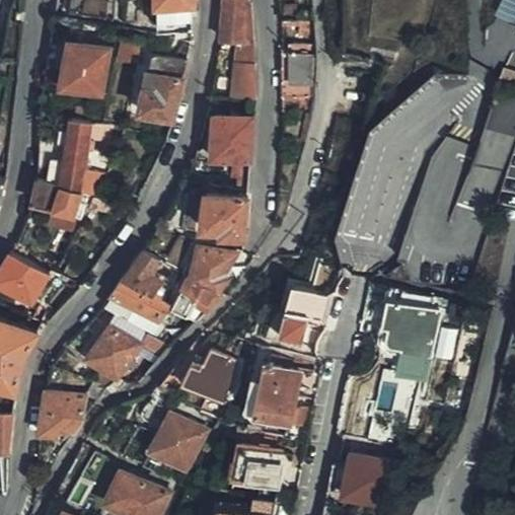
[(155,0),(156,32),(191,32),(190,5),(193,5),(192,0),(155,0)]
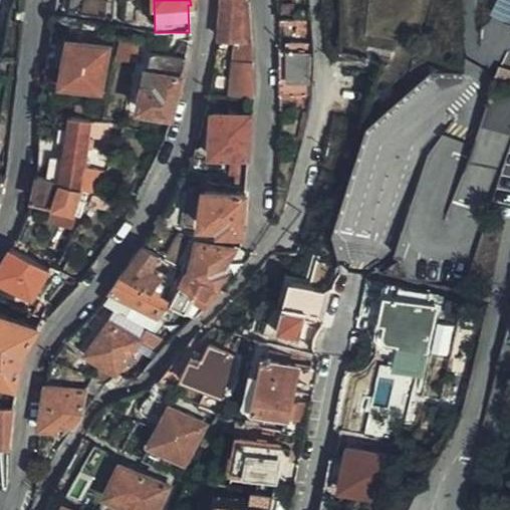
[(228,99),(250,101),(250,99),(251,81),(251,66),(249,14),(248,11),(241,10),(242,0),(221,0),(222,8),(219,46),(231,45),(235,46),(228,99)]
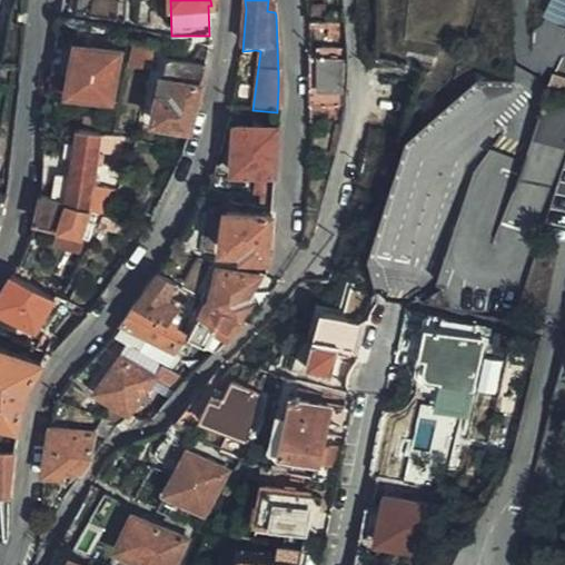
[(157,75),(161,52),(134,48),(129,68),(157,75)]
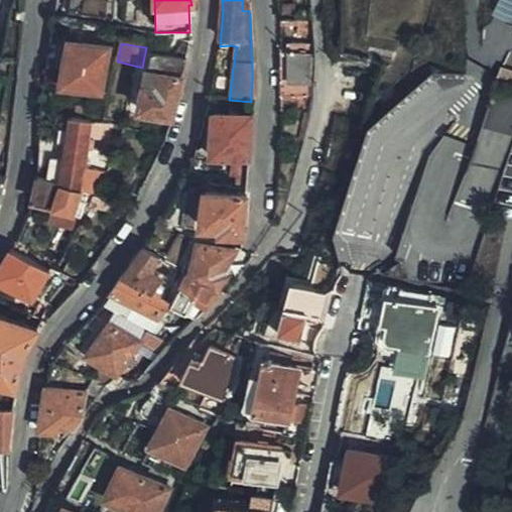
[(99,95),(107,51),(69,45),(60,88),(99,95)]
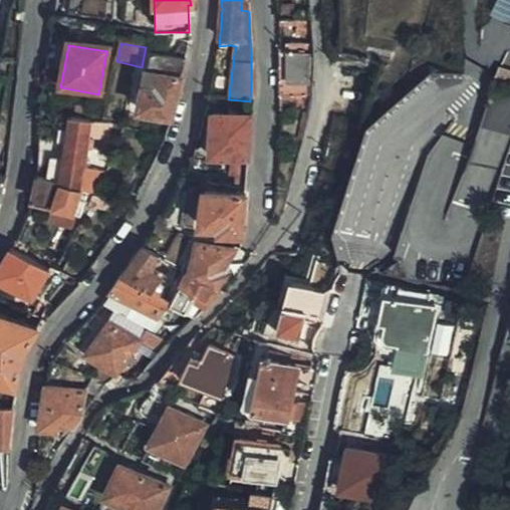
[(509,83),(509,47),(508,46),(493,78),(509,83)]
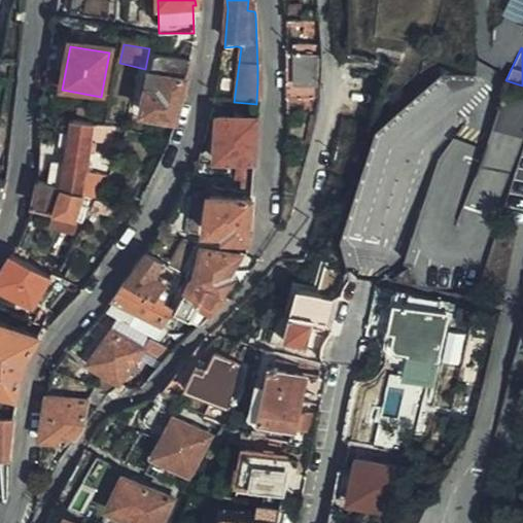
[(307,106),(319,106),(320,61),(319,49),(306,48),(305,60),(295,60),(285,59),(285,98),(286,116),(285,119),(306,119),(307,106)]
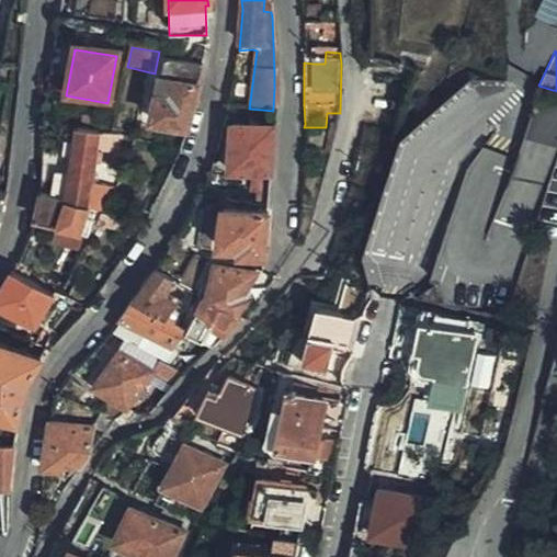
[(326,52),(315,52),(315,64),(325,64),(326,52)]
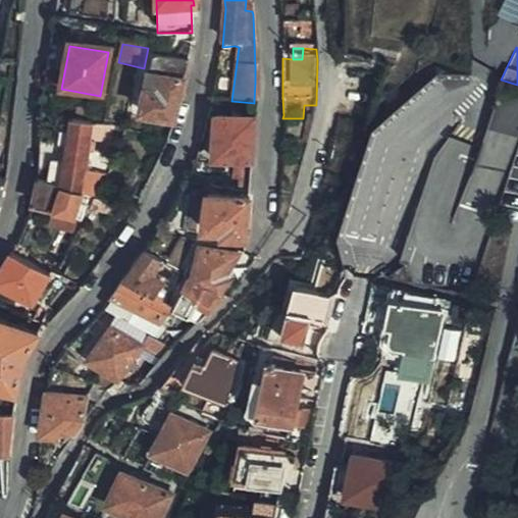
[(184,75),(187,62),(153,56),(150,68),(184,75)]
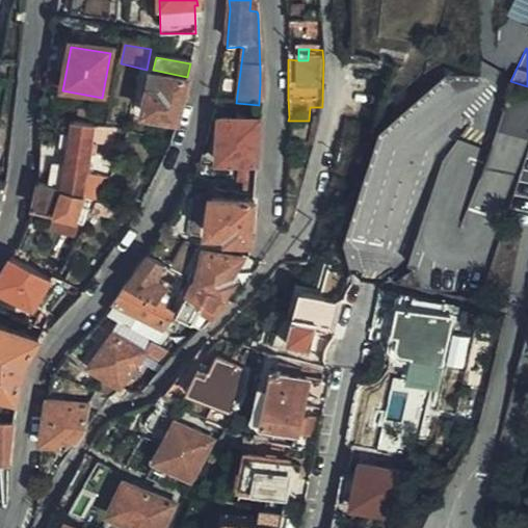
[(142,119),(178,125),(186,84),(163,79),(160,96),(148,93),(142,119)]
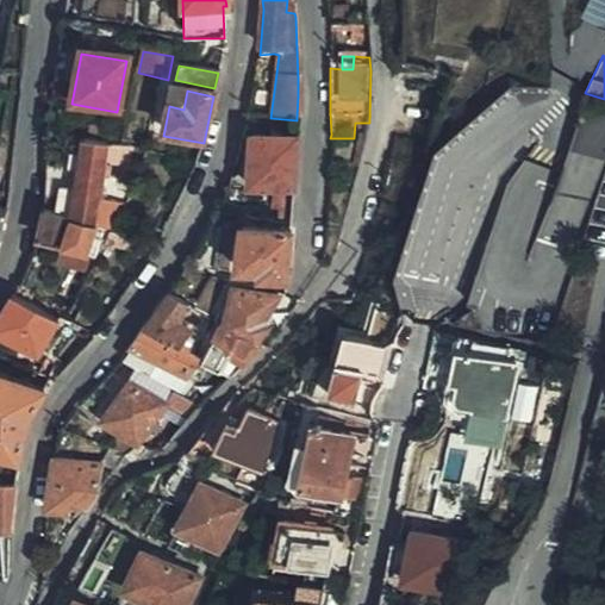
[(269,225),(289,231),(294,170),(295,142),(251,138),(247,188),(281,191),(280,200),(274,200),(269,225)]
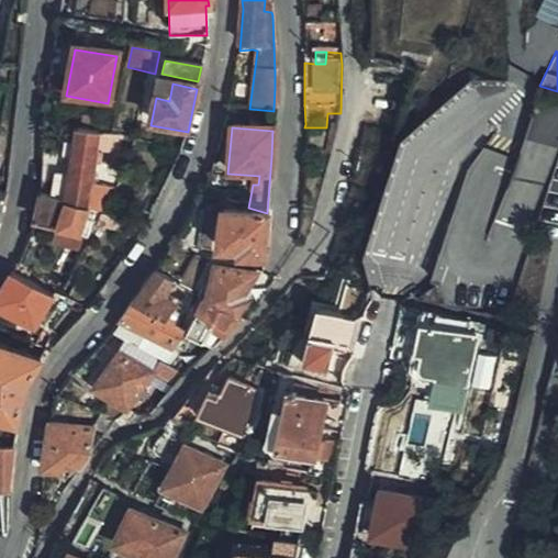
[(335,131),(327,129),(320,157),(328,159),(335,131)]
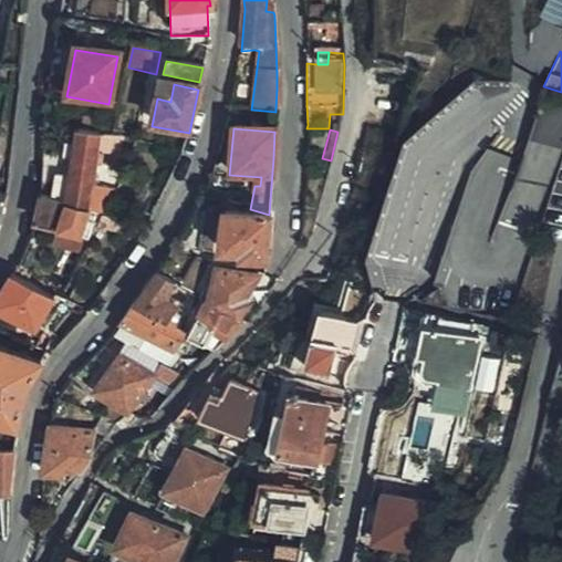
[(104,138),(76,133),(74,147),(72,163),(70,179),(66,206),(102,217),(104,218),(118,187),(106,183),(110,172),(100,168),(101,157),(104,138)]
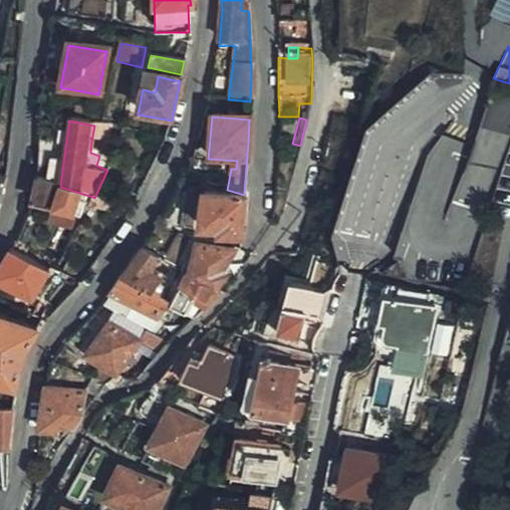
[(111,129),(94,125),(91,143),(108,146),(111,129)]
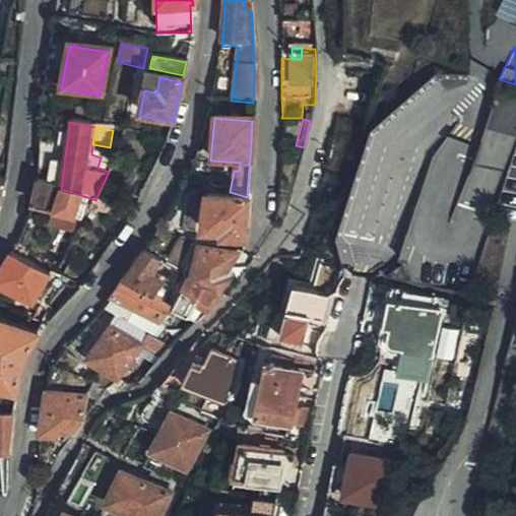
[(66,149),(68,135),(58,133),(56,147),(66,149)]
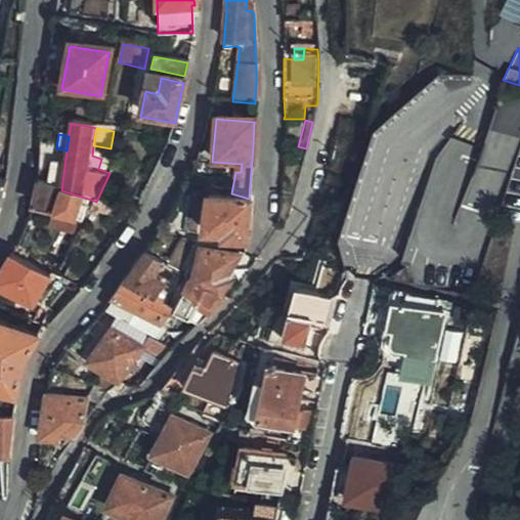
[(51,163),(46,186),(61,190),(65,166),(51,163)]
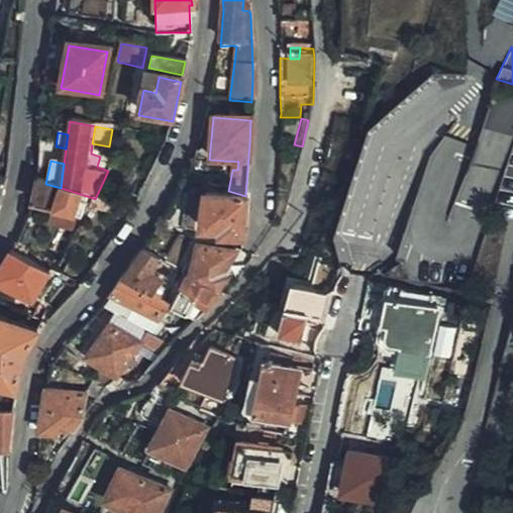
[(183,181),(187,182),(205,186),(209,170),(189,165),(183,181)]
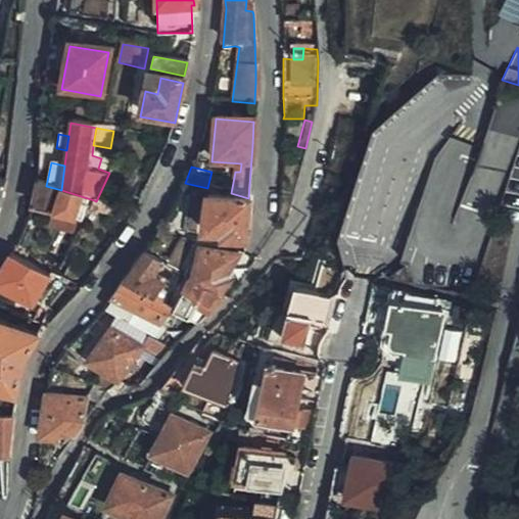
[(46,186),(34,182),(35,189),(30,208),(86,224),(91,213),(94,200),(61,190),(46,186)]
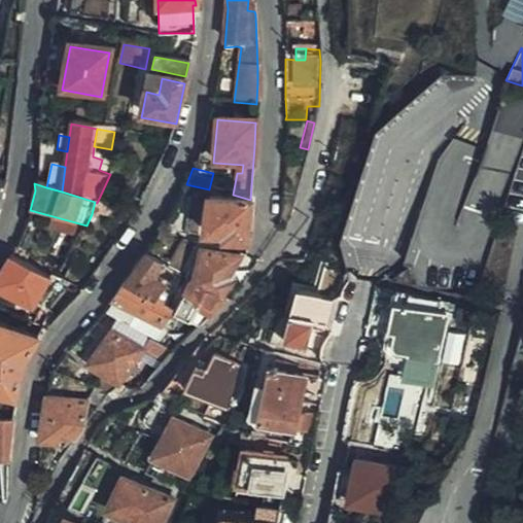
[(223,241),(245,245),(250,205),(250,200),(210,198),(211,190),(209,189),(190,185),(182,245),(202,248),(205,233),(223,237),(223,241)]
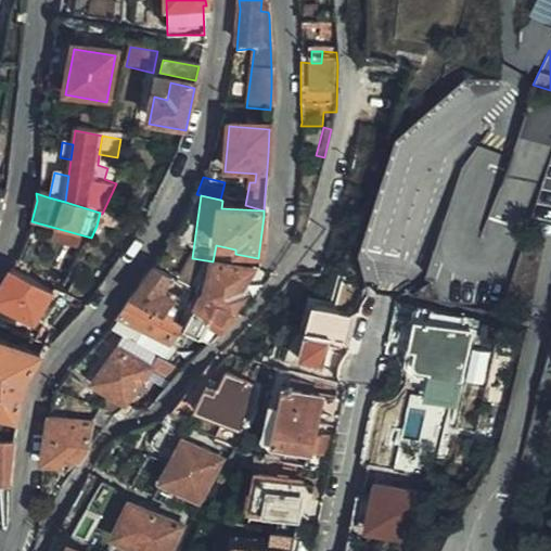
[(204,298),(233,317),(241,300),(236,297),(251,272),(212,264),(204,298)]
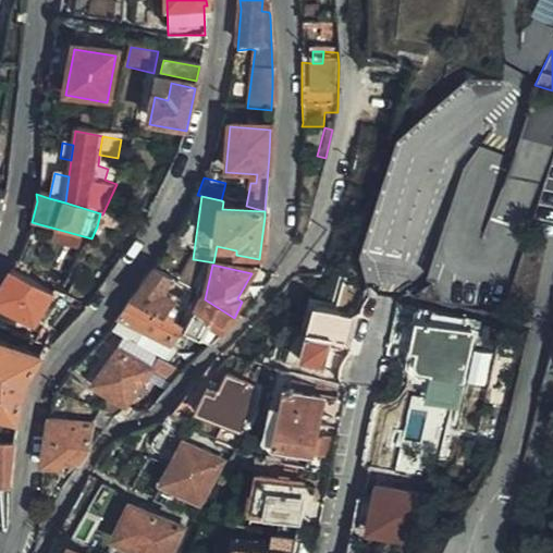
[(170,279),(154,269),(131,302),(161,319),(173,306),(159,297),(170,279)]
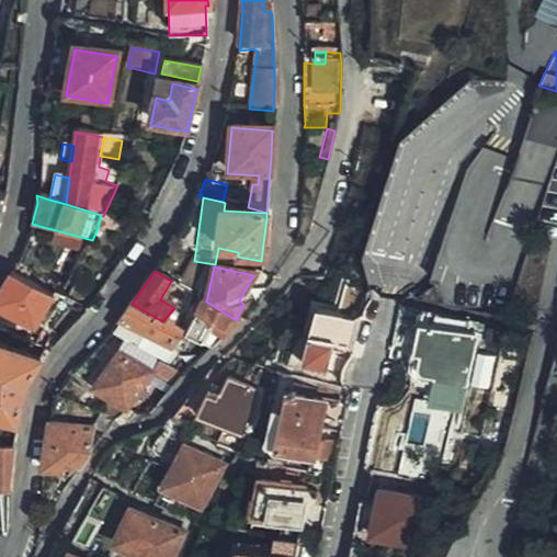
[(50,298),(9,274),(0,290),(0,309),(31,329),(50,298)]
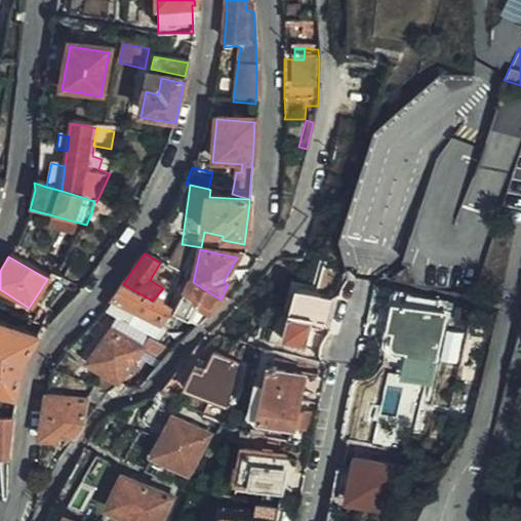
[(212,314),(225,302),(221,299),(193,282),(190,281),(170,313),(188,322),(197,306),(212,314)]
